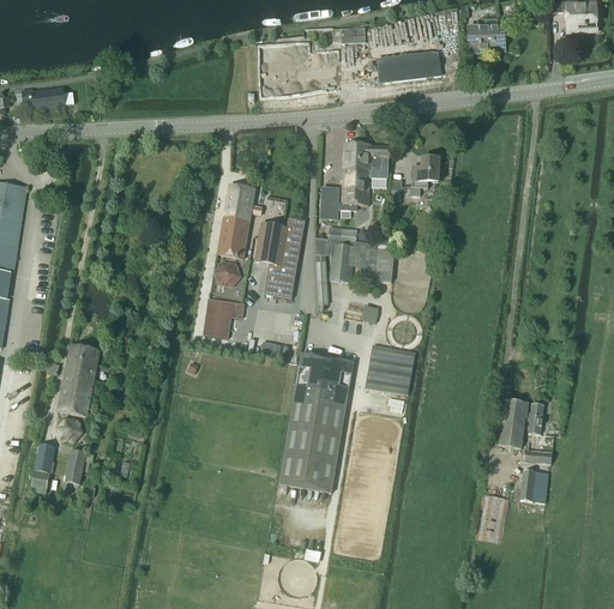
[(547,0),(548,11),(564,11),(563,0),(547,0)]
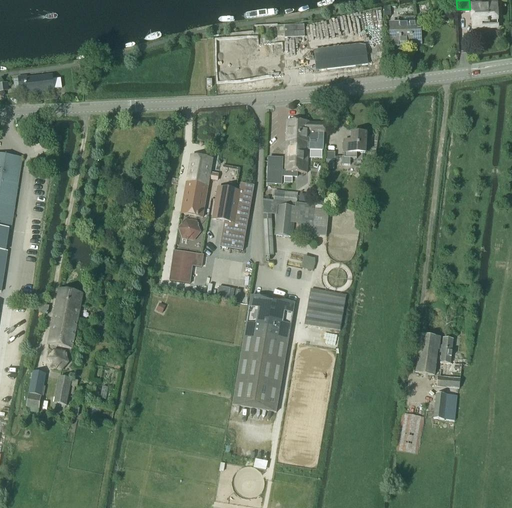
[(473,26),(497,24),(496,1),(472,2),(473,26)]
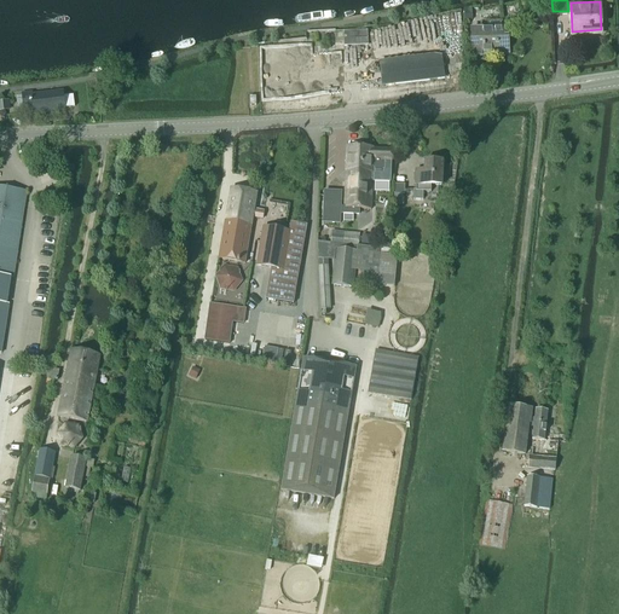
[(504,34),(503,25),(481,27),(481,25),(472,25),(473,52),(489,51),(489,52),(509,51),(508,34),(504,34)]
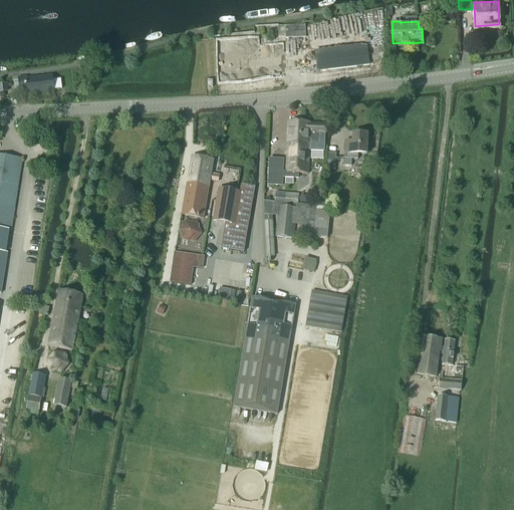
[(286,23),(286,35),(305,34),(305,22),(292,23),(286,23)]
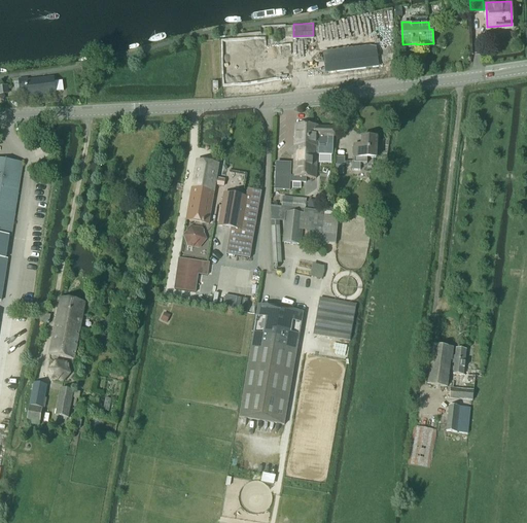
[(325,70),(379,64),(377,47),(323,54),(325,70)]
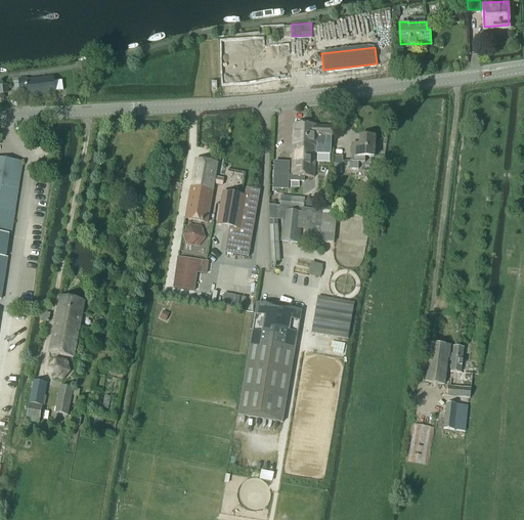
[(13,78),(15,89),(19,88),(19,89),(28,88),(28,93),(54,90),(54,89),(62,88),(61,78),(53,79),(53,75),(27,78),(27,75),(18,76),(18,78),(13,78)]
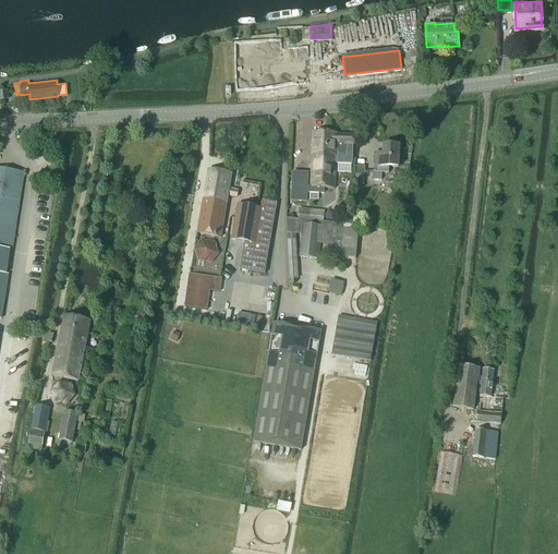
[(311,153),(311,183),(307,183),(307,170),(292,169),(291,197),(306,199),(306,189),(324,190),(324,184),(336,184),(337,160),(352,160),(353,141),(354,141),(354,132),(337,131),(337,130),(312,129),(312,148),(313,148),(313,153),(311,153)]
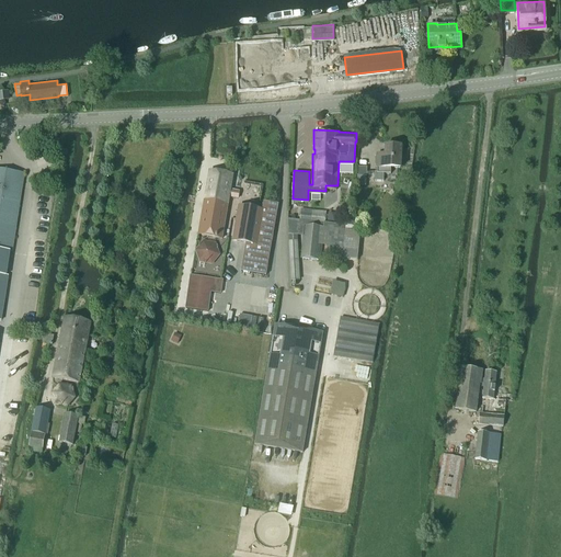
[(375,170),(375,178),(384,178),(384,170),(390,170),(391,165),(400,165),(401,143),(386,141),(386,151),(378,151),(377,170),(375,170)]
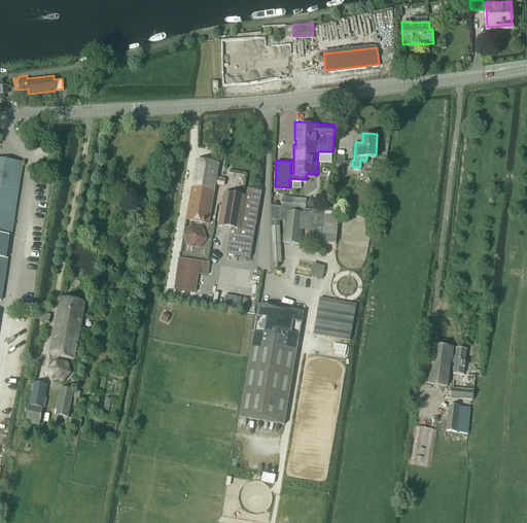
[(344,164),(345,155),(337,154),(336,164),(344,164)]
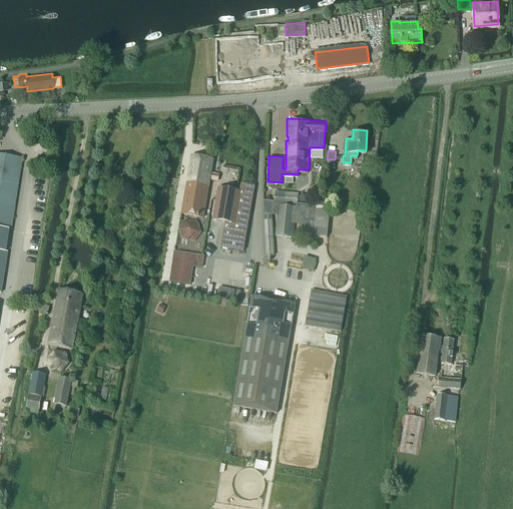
[(0,290),(1,291),(7,248),(5,248),(9,227),(11,227),(22,156),(7,153),(0,151),(0,290)]
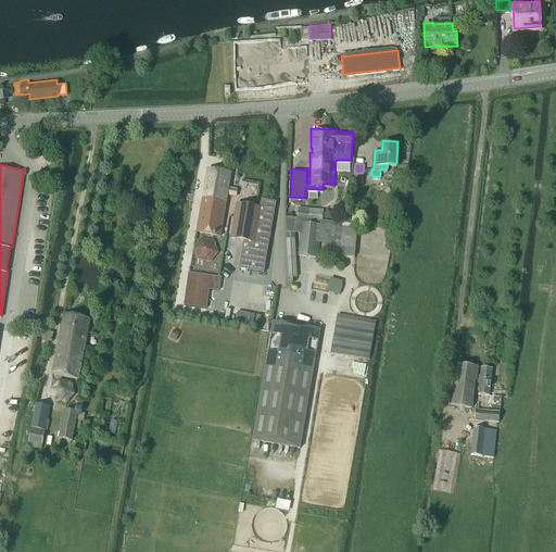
[(236,193),(237,187),(228,185),(230,171),(207,167),(198,230),(220,234),(227,191),(236,193)]
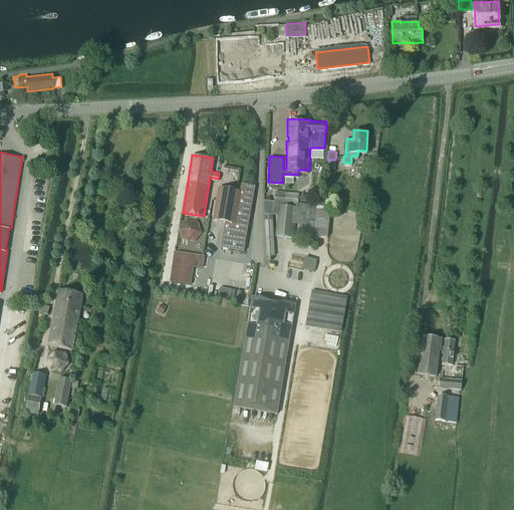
[(225,220),(221,245),(244,249),(255,184),(241,181),(240,190),(218,186),(213,217),(225,220)]
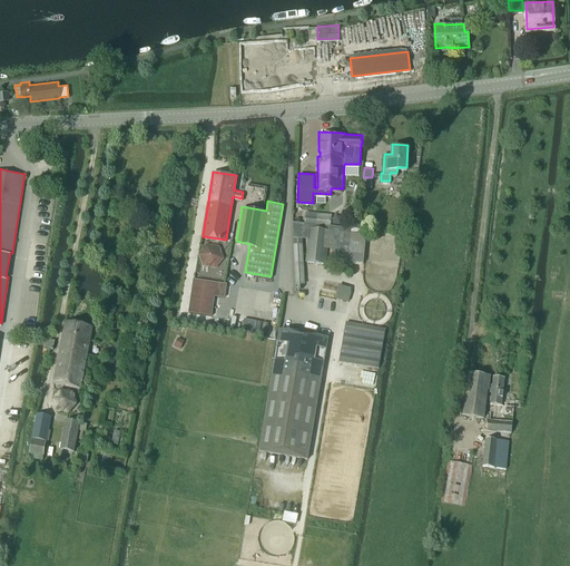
[(305,220),(331,223),(331,217),(332,212),(317,211),(306,208),(305,215),(305,220)]
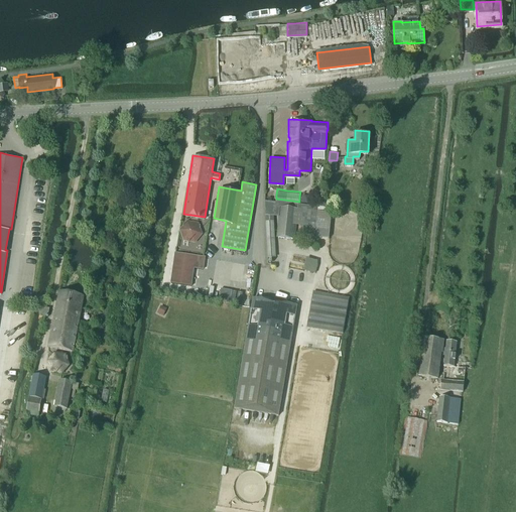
[(332,206),(333,198),(317,197),(316,204),(332,206)]
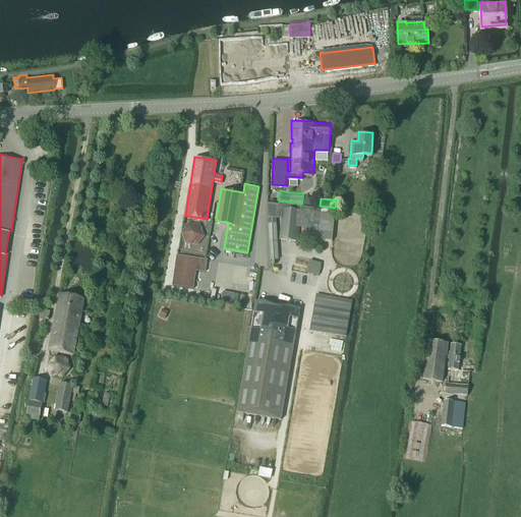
[(335,208),(320,206),(320,207),(302,204),(279,200),(278,202),(274,202),(267,200),(270,259),(278,257),(276,217),(283,217),(281,237),(296,238),(297,224),(305,225),(304,235),(332,237),(335,208)]
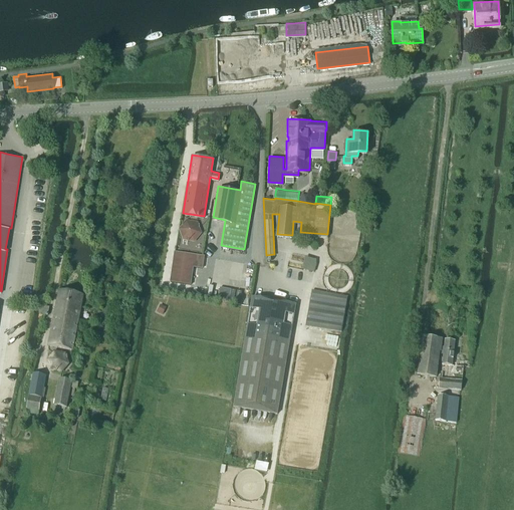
[(174,249),(170,279),(191,282),(193,264),(195,252),(174,249)]
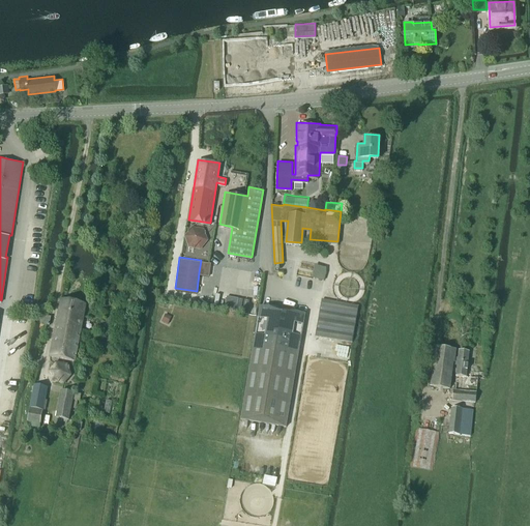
[(77,359),(78,356),(76,356),(86,301),(61,297),(50,354),(77,359)]
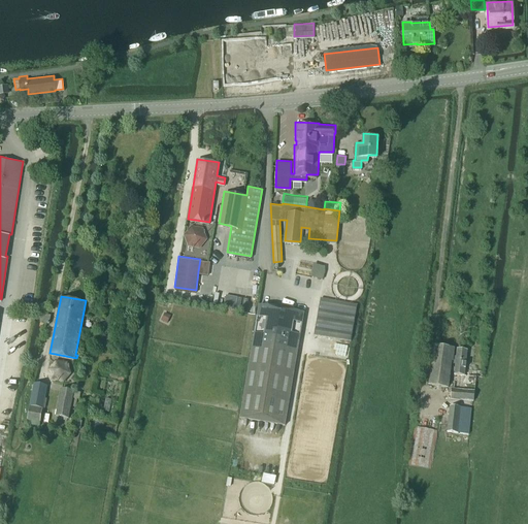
[(320,296),(314,332),(351,338),(358,302),(320,296)]
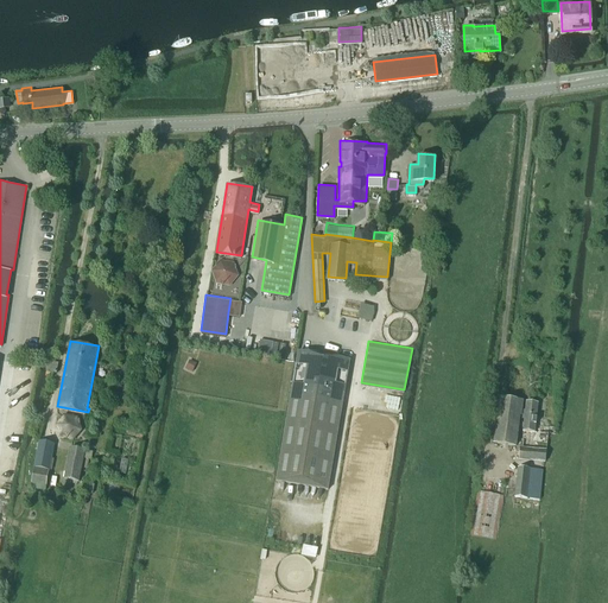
[(292,381),(291,392),(277,478),(328,487),(344,389),(349,356),(298,348),(292,381)]
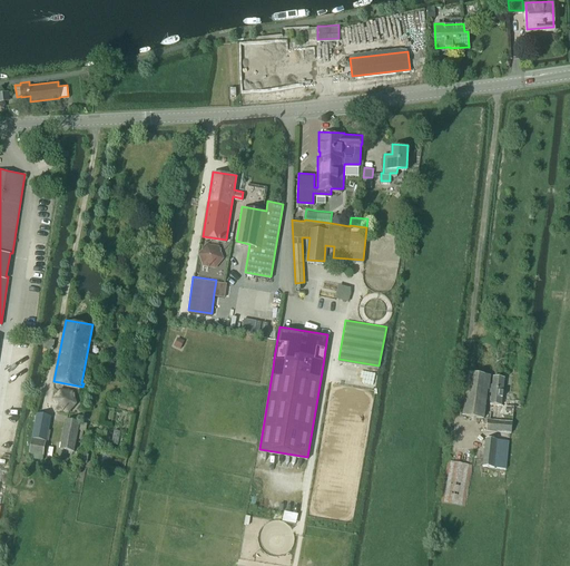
[(177,334),(174,343),(180,347),(184,338),(177,334)]
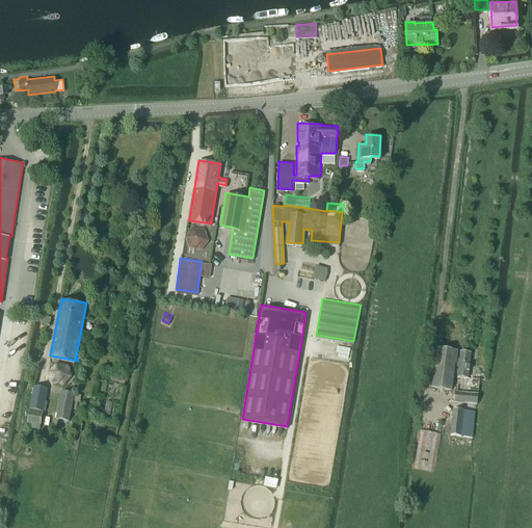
[(50,323),(51,315),(43,314),(41,322),(50,323)]
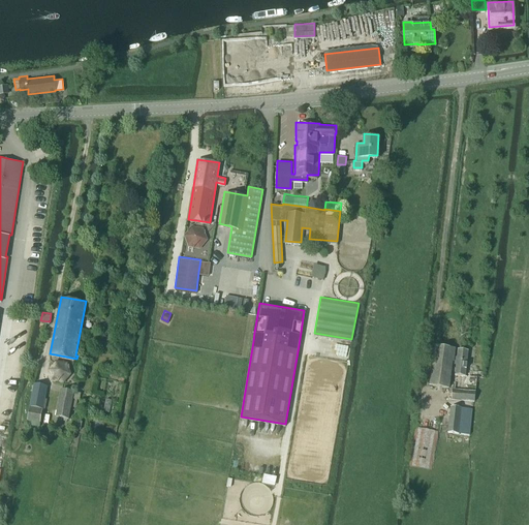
[(449,384),(456,347),(435,344),(430,381),(449,384)]
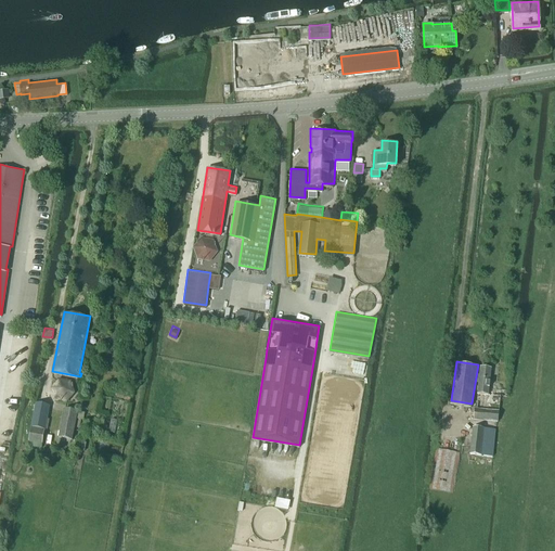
[(488,392),(491,366),(480,363),(477,391),(488,392)]
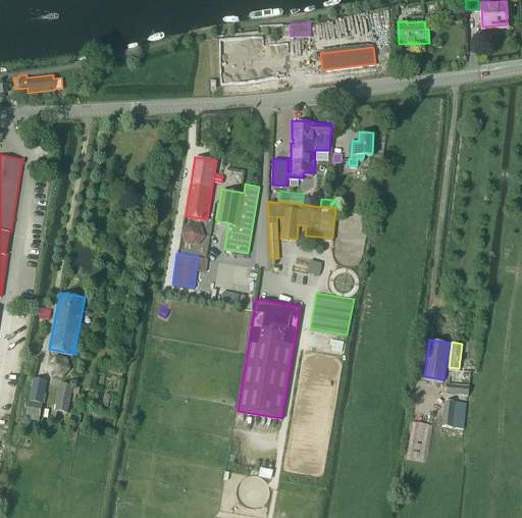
[(63,376),(70,367),(66,356),(55,354),(47,363),(51,374),(63,376)]
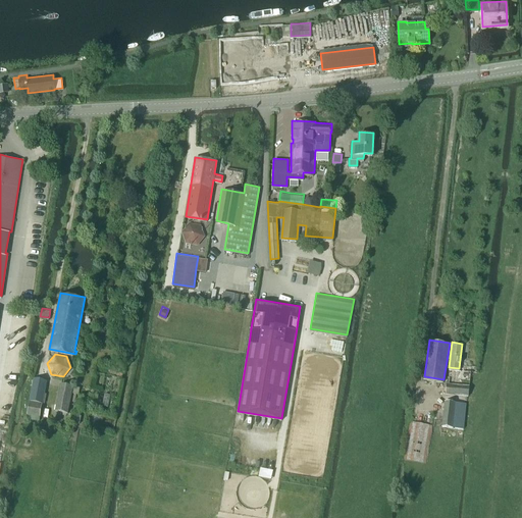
[(33,377),(30,399),(42,401),(46,379),(33,377)]
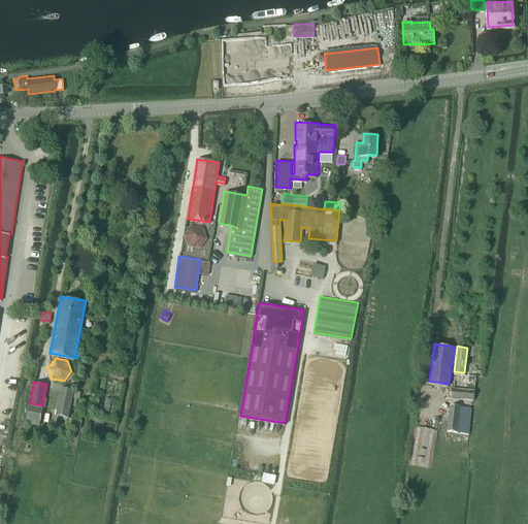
[(79,398),(80,390),(61,387),(56,414),(68,417),(71,400),(76,401),(76,397),(79,398)]
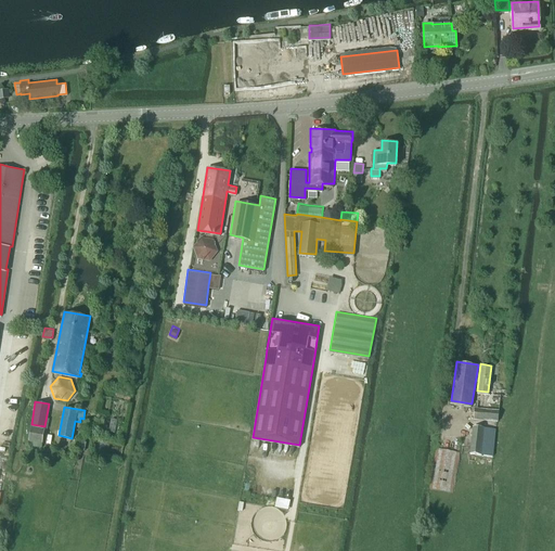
[(498,419),(499,409),(475,407),(474,417),(498,419)]
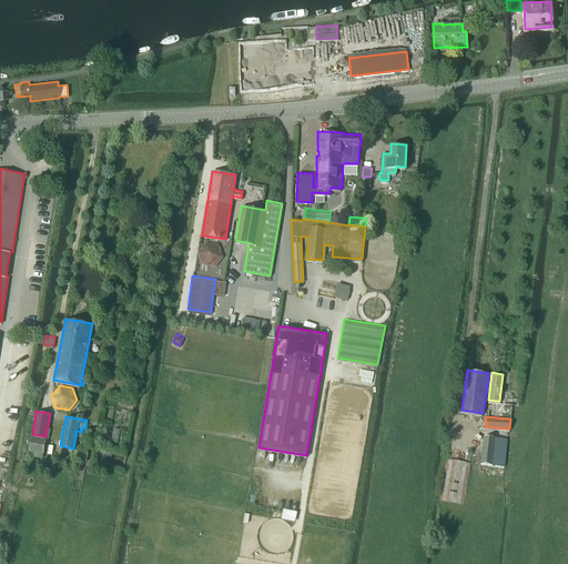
[(504,464),(507,436),(485,433),(482,462),(504,464)]
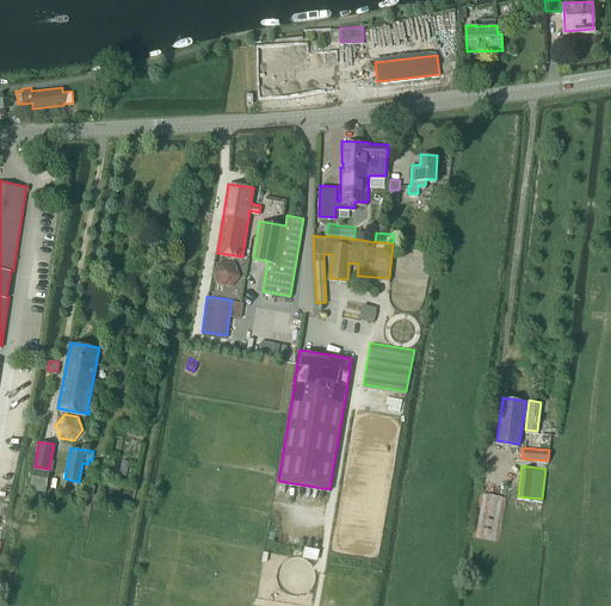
[(31,482),(30,488),(45,490),(47,484),(49,469),(35,467),(31,482)]
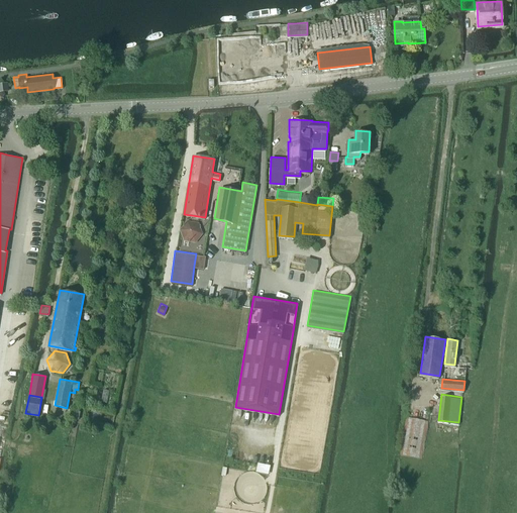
[(72,408),(70,416),(79,418),(80,409),(72,408)]
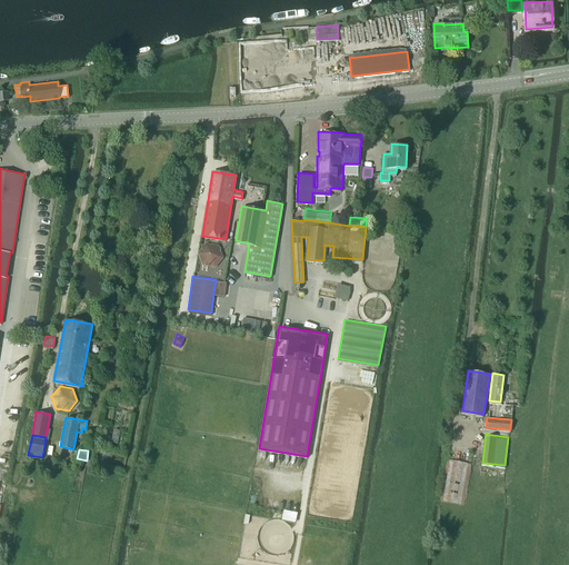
[(466,494),(473,454),(450,449),(442,489),(466,494)]
